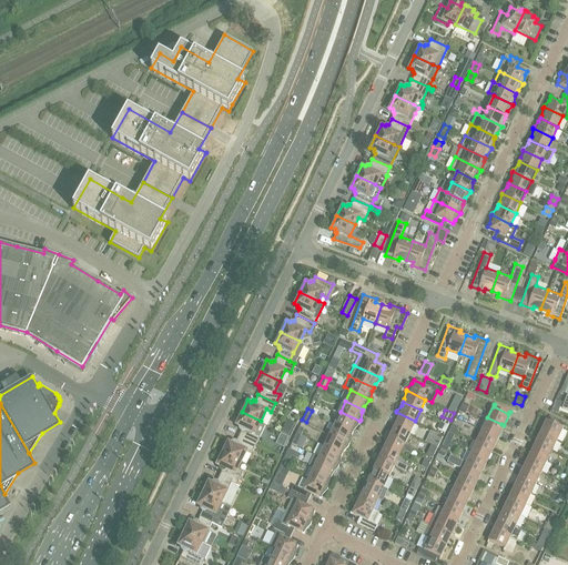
[(261,421),(242,412),(236,423),(236,424),(240,425),(240,427),(241,429),(239,434),(255,443),(260,434),(265,423),(261,421)]
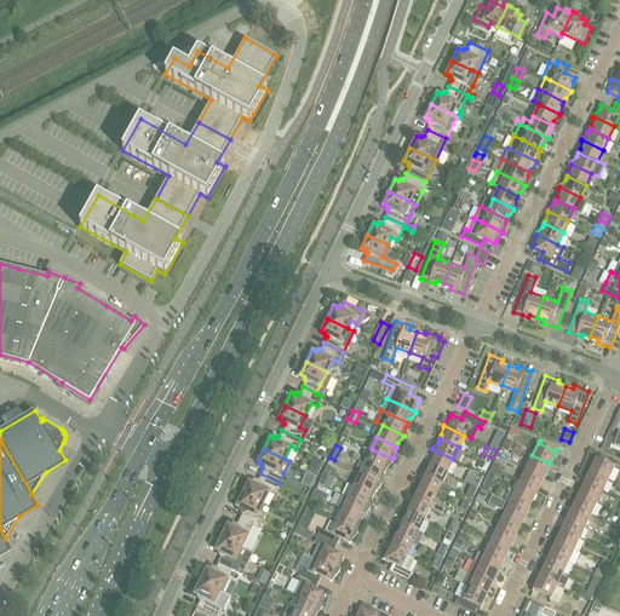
[(392,459),(372,449),(366,461),(385,470),(386,466),(392,460),(392,459)]
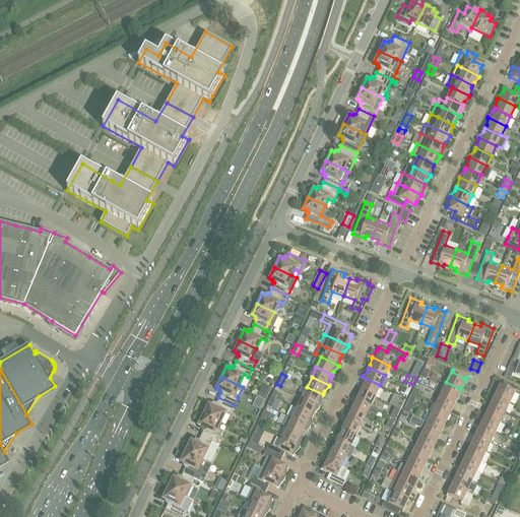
[(360,387),(375,395),(380,385),(363,377),(362,378),(361,384),(360,387)]
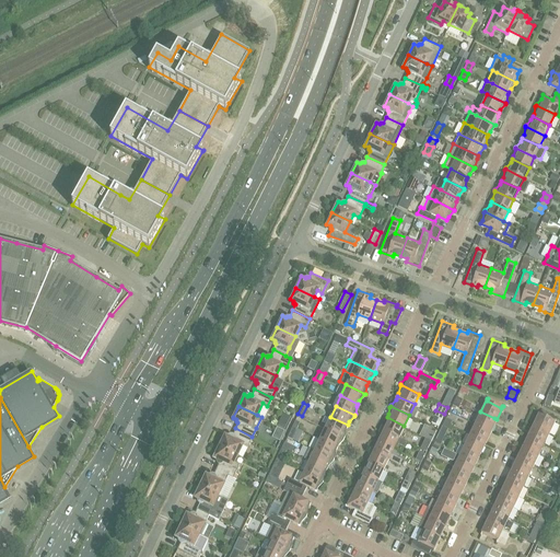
[(539,410),(533,424),(549,431),(556,418),(555,418),(553,420),(539,413),(540,412),(539,410)]
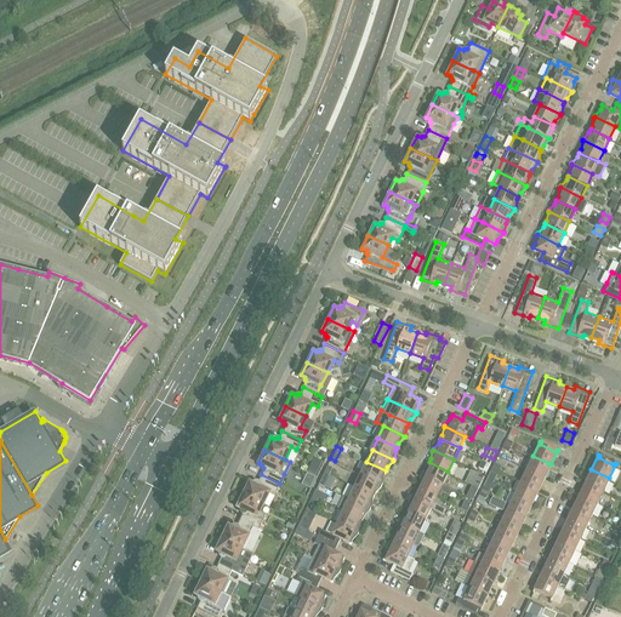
[(551,464),(548,463),(533,456),(527,468),(545,476),(551,464)]
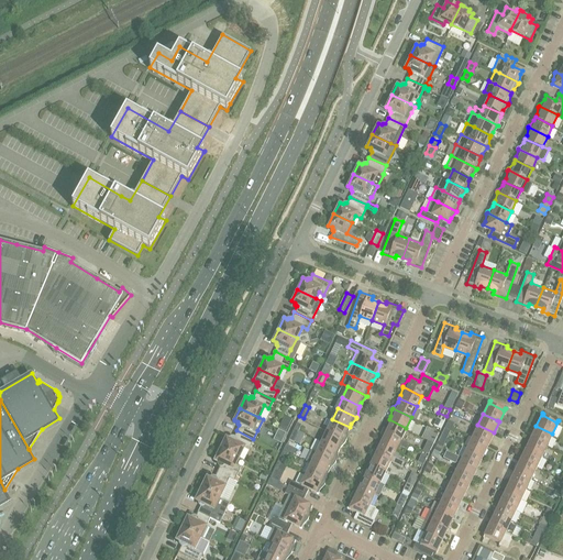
[(437,418),(432,425),(440,429),(443,421),(437,418)]
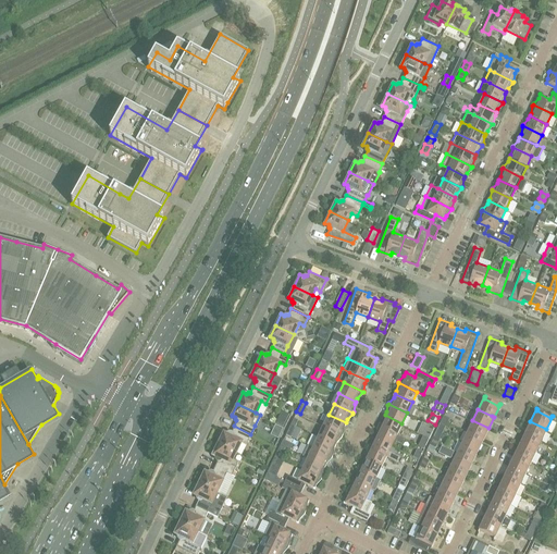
[(329,415),(323,425),(343,434),(343,433),(344,426),(346,422),(329,415)]
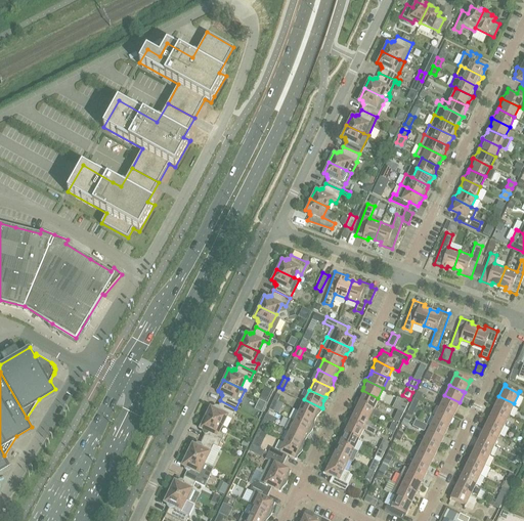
[(356,398),(355,399),(374,408),(378,398),(362,390),(360,393),(356,398)]
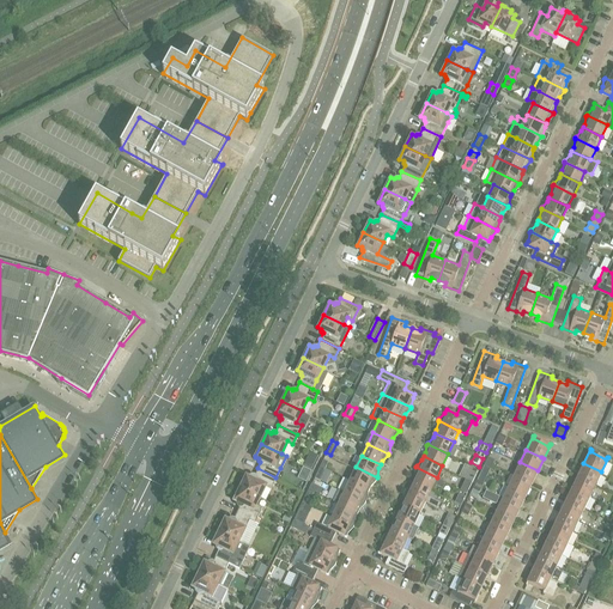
[(532,481),(538,470),(520,462),(515,473),(530,481),(532,481)]
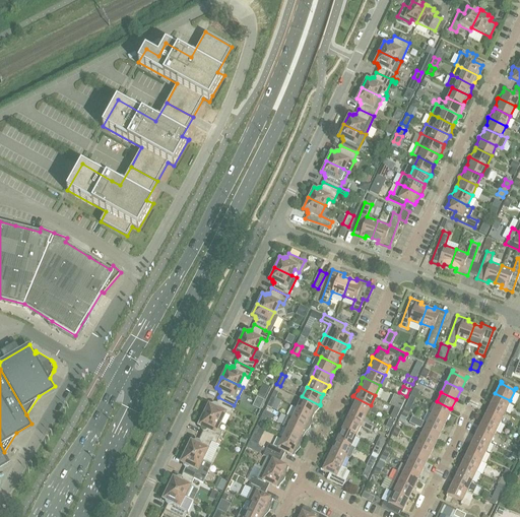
[(505,410),(510,400),(495,393),(491,403),(505,410)]
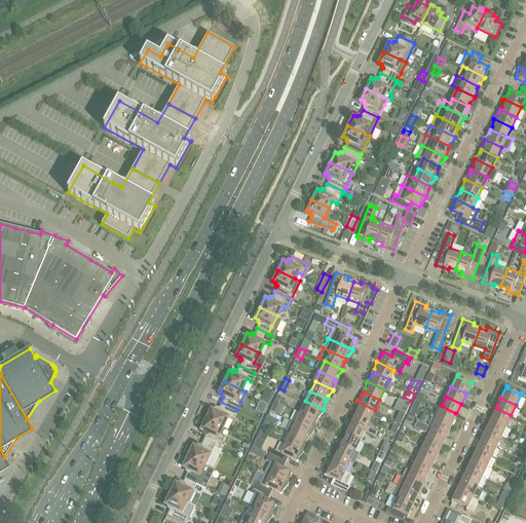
[(278,401),(274,399),(270,408),(274,410),(278,401)]
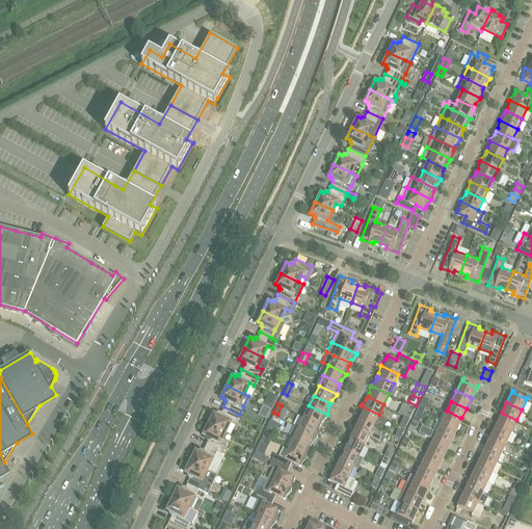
[(327,415),(309,405),(304,416),(320,424),(322,421),(326,415),(327,415)]
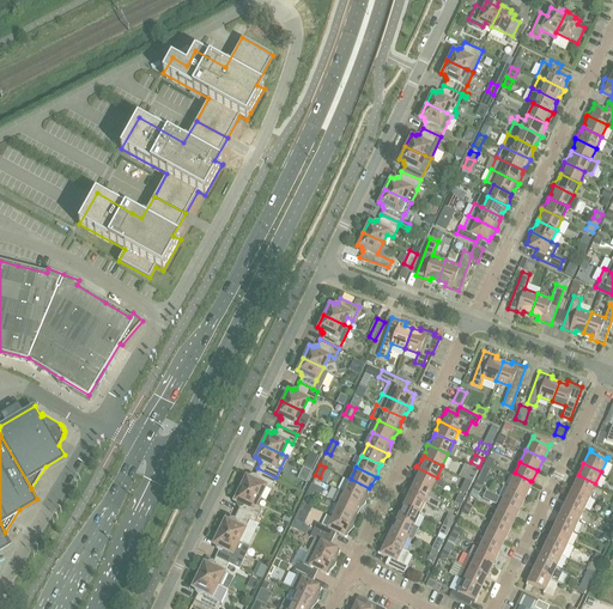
[(412,480),(431,488),(434,482),(442,486),(444,481),(437,477),(416,467),(416,468),(414,476),(412,480)]
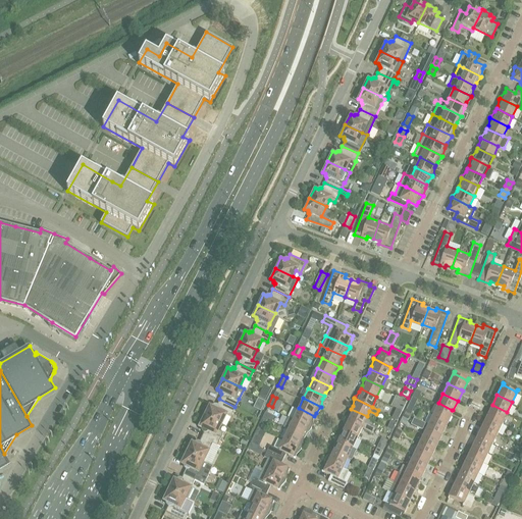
[(209,404),(204,415),(221,423),(226,412),(231,415),(235,407),(219,399),(216,405),(215,404),(214,405),(213,405),(213,406),(209,404)]
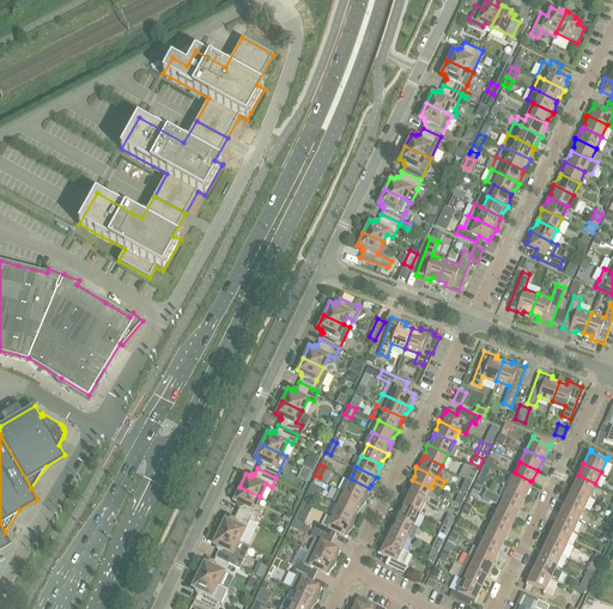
[(532,481),(530,481),(515,473),(509,485),(527,493),(532,481)]
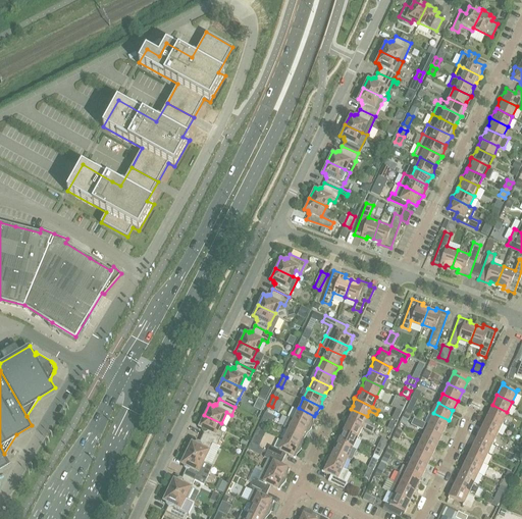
[(492,405),(487,415),(503,422),(507,412),(492,405)]
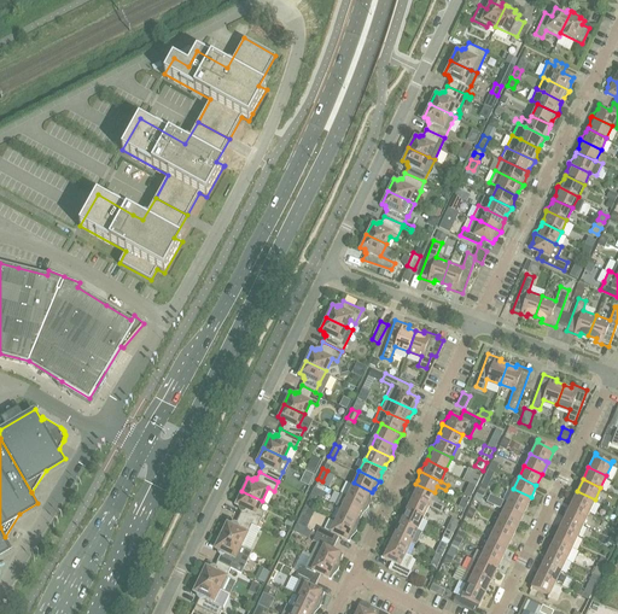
[(470,480),(464,492),(471,496),(476,484),(470,480)]
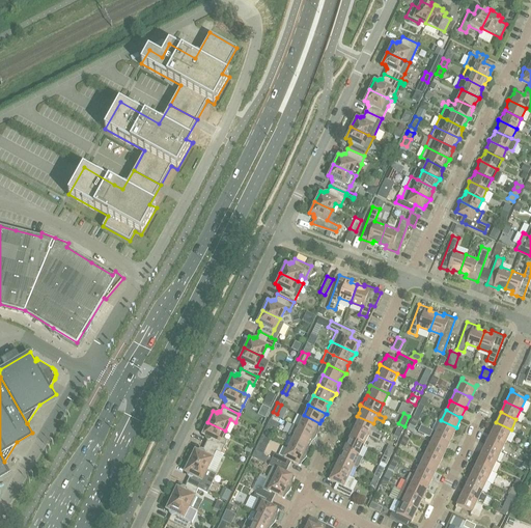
[(299,424),(299,425),(316,434),(317,433),(318,425),(319,423),(304,415),(299,424)]
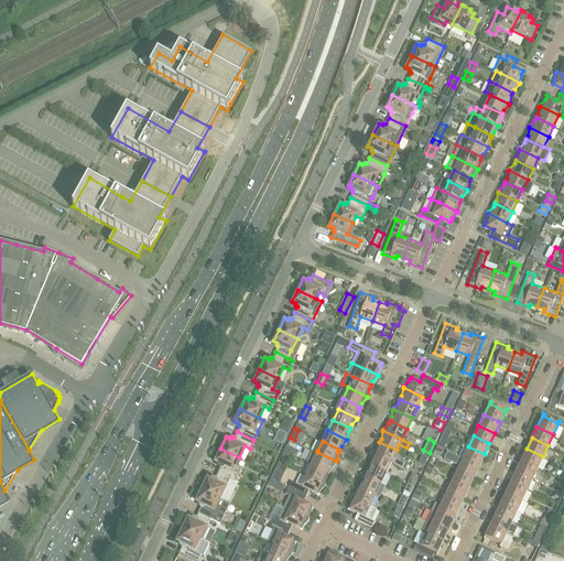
[(372,451),(372,452),(391,461),(402,466),(404,461),(397,457),(393,456),(397,450),(379,442),(378,445),(372,451)]
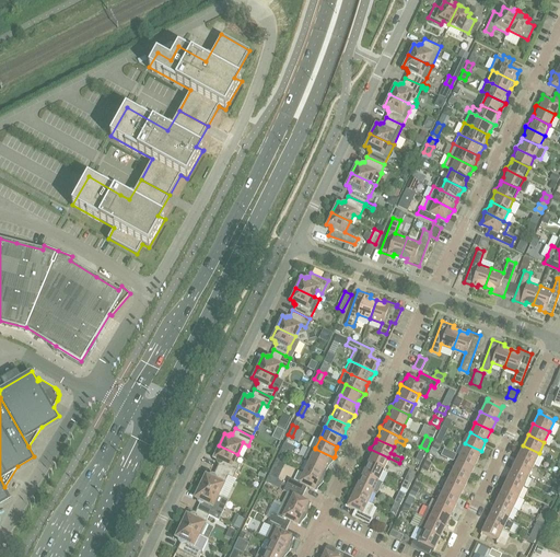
[(476,462),(481,451),(465,443),(459,454),(474,461),(476,462)]
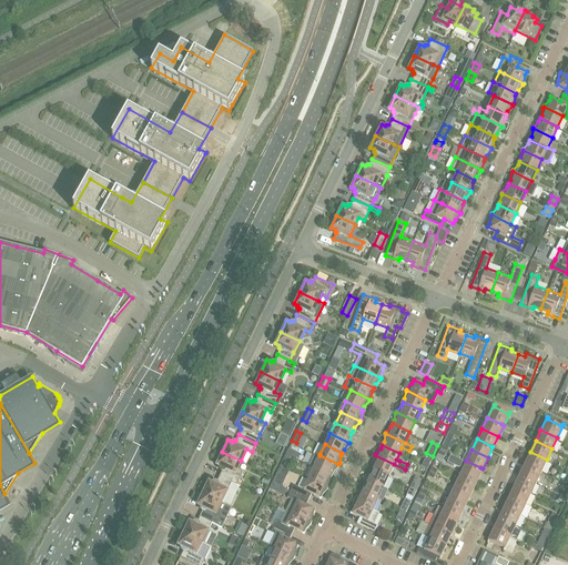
[(231,481),(236,483),(243,470),(237,466),(241,461),(222,452),(216,463),(221,465),(220,465),(220,466),(221,467),(221,468),(222,468),(219,474),(231,481)]
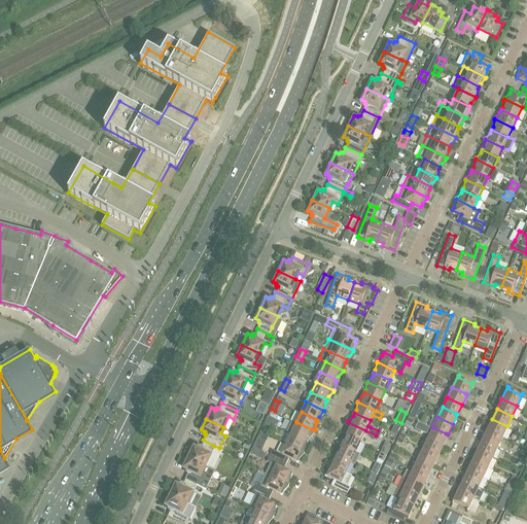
[(270,421),(266,419),(265,419),(260,428),(266,431),(270,421)]
